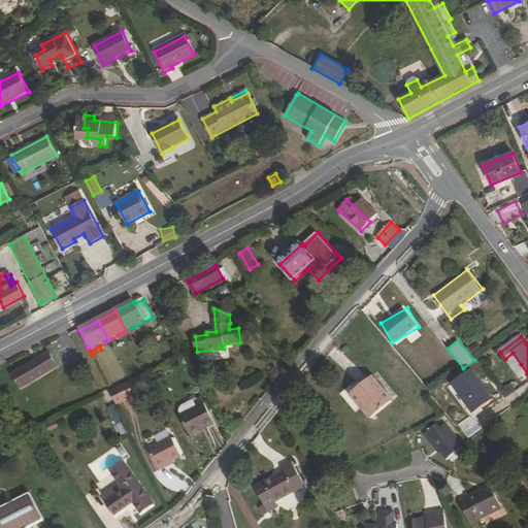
[(12,374),(22,389),(32,383),(58,367),(48,353),(12,374)]
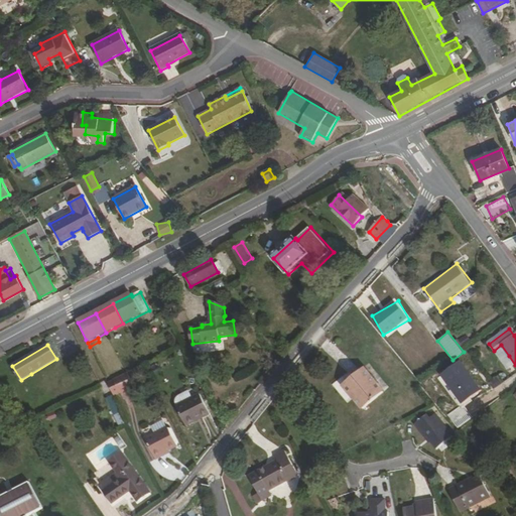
[(494,351),(501,361),(509,356),(501,345),(494,351)]
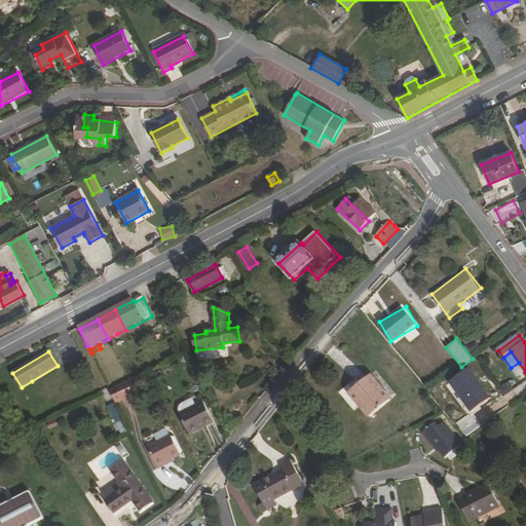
[(471,367),(449,383),(473,414),(494,398),(471,367)]
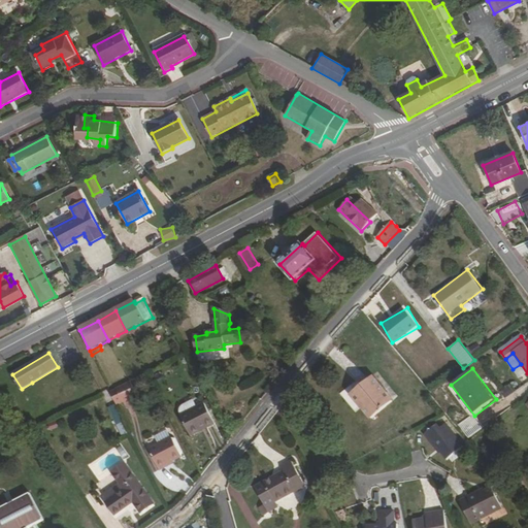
[(396,405),(375,380),(354,396),(373,423),(396,405)]
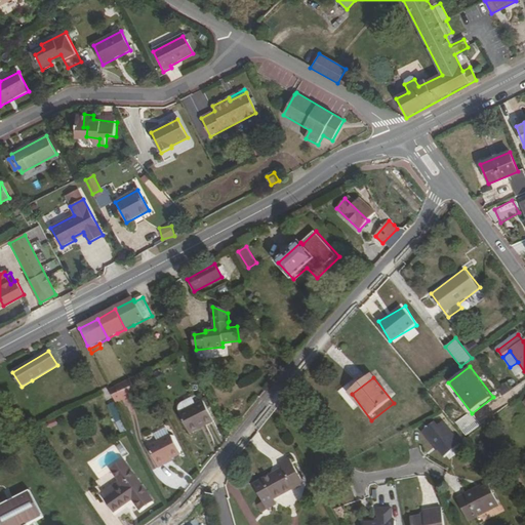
[(505,400),(516,392),(510,384),(498,392),(505,400)]
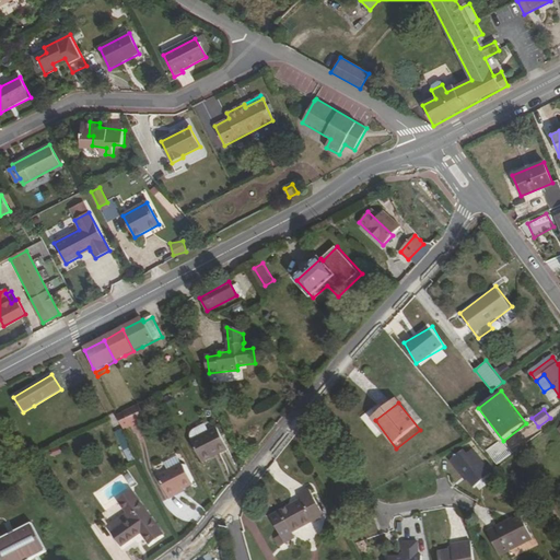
[(139,458),(124,429),(115,433),(130,463),(139,458)]
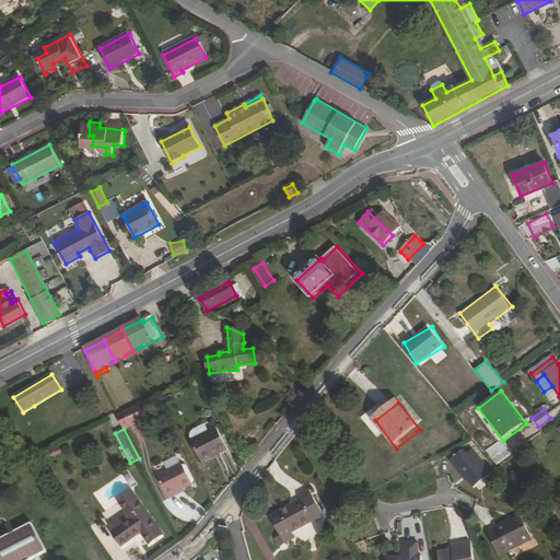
[(203,463),(228,450),(216,429),(191,441),(203,463)]
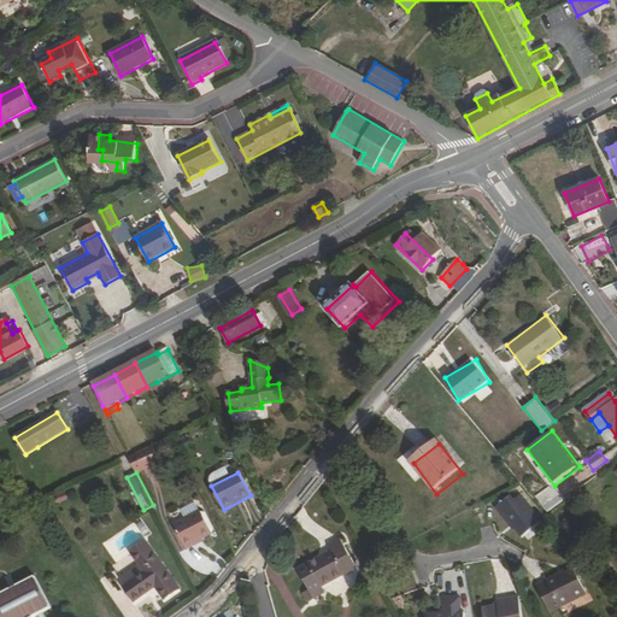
[(498,504),(519,538),(544,522),(521,488),(498,504)]
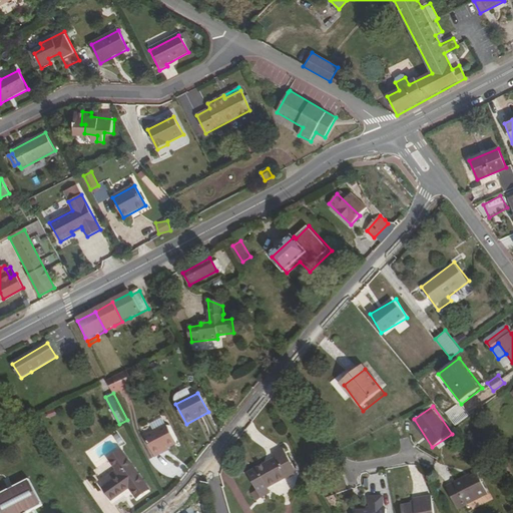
[(155,457),(165,452),(164,450),(168,448),(175,444),(165,426),(144,437),(155,457)]
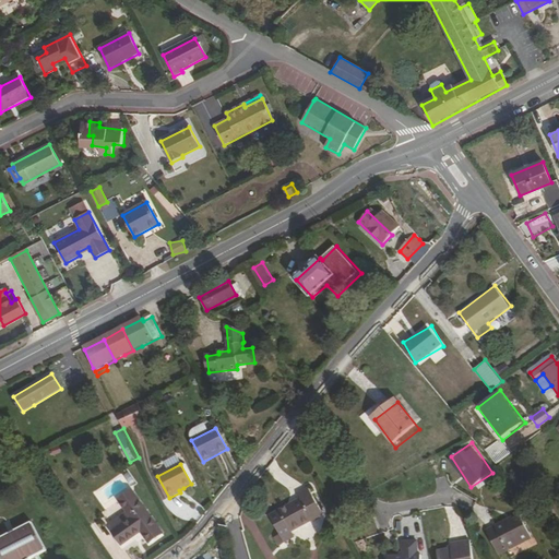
[(305,500),(275,514),(285,533),(280,536),(283,544),(298,536),(295,531),(317,520),(311,509),(320,504),(312,489),(302,495),(305,500)]
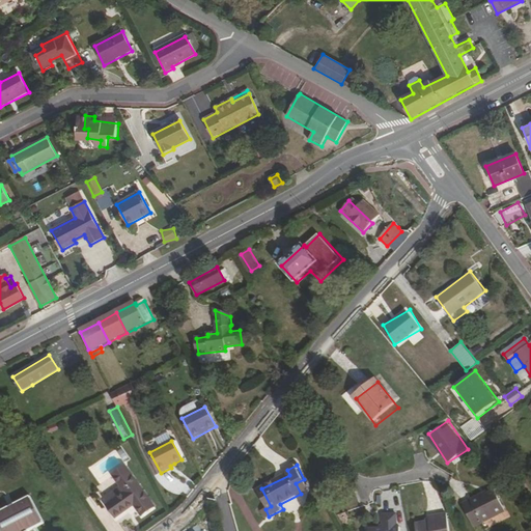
[(112,474),(121,485),(124,491),(109,504),(107,505),(116,519),(134,505),(142,516),(155,507),(124,466),(112,474)]
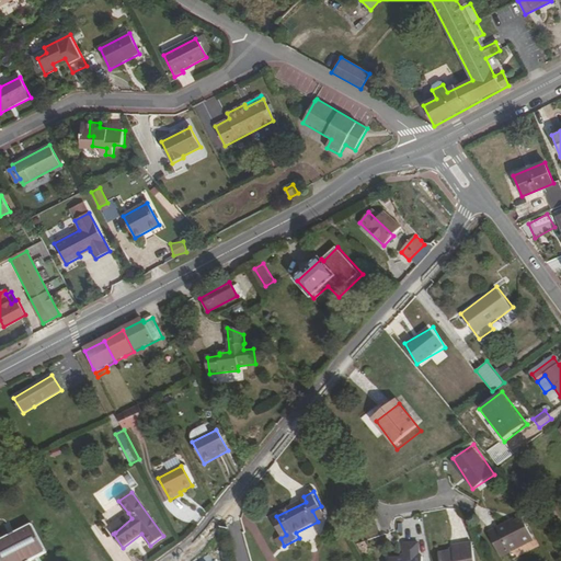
[(321,506),(312,511),(318,522),(318,523),(328,518),(321,506)]
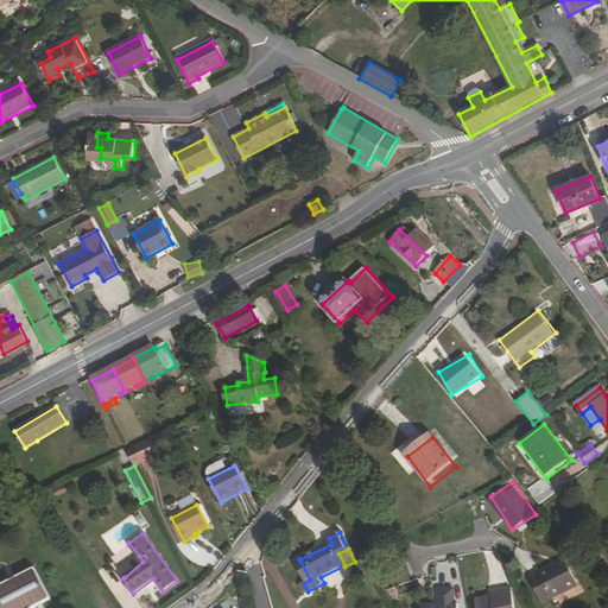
[(125,577),(143,562),(139,556),(120,570),(125,577)]
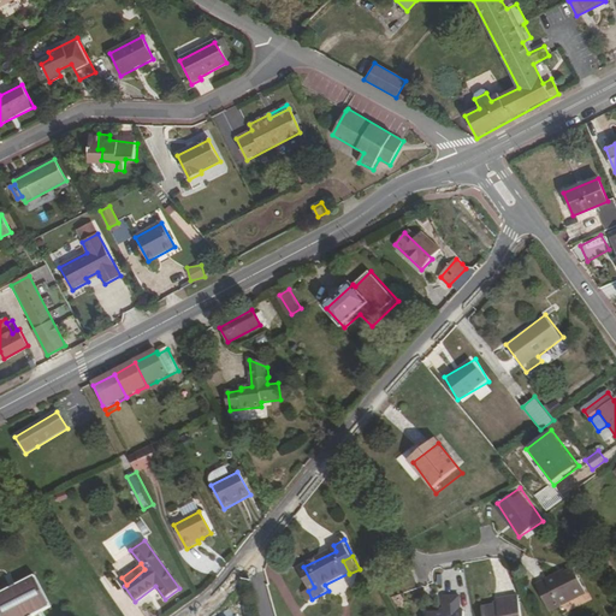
[(554,578),(538,588),(555,614),(587,591),(572,568),(555,580),(554,578)]
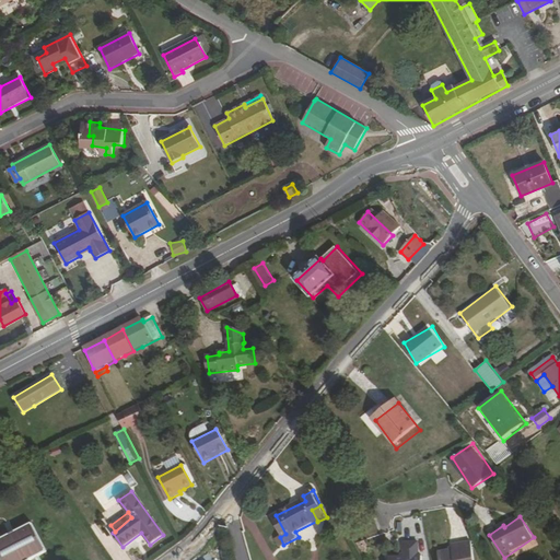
[(401,537),(404,522),(395,521),(393,535),(401,537)]
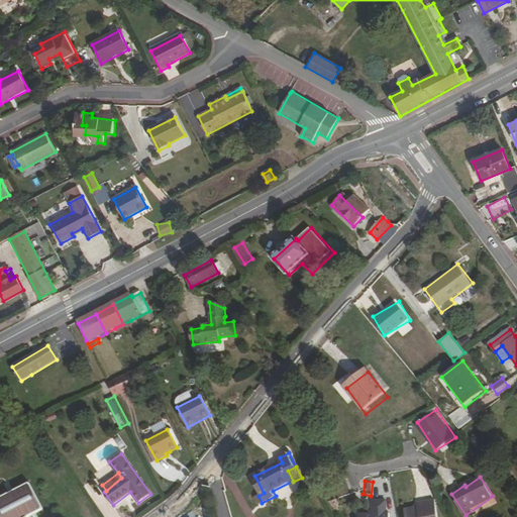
[(29,485),(0,499),(0,516),(29,516),(42,510),(29,485)]
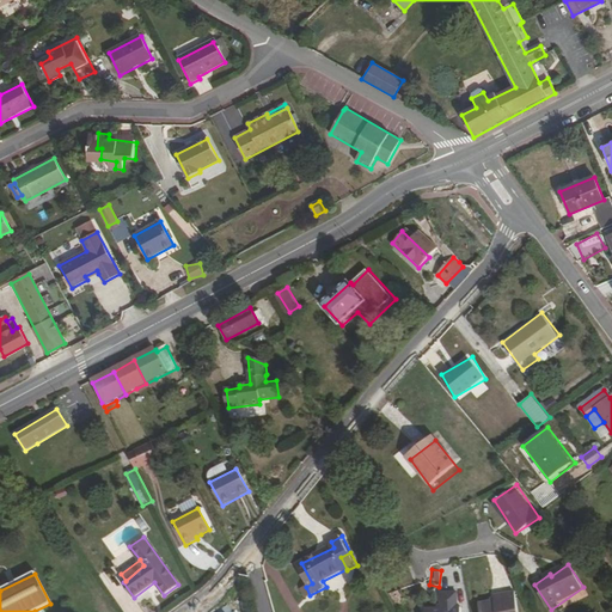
[(464,611),(465,609),(460,610),(458,594),(445,595),(445,610),(429,610),(429,611),(464,611)]
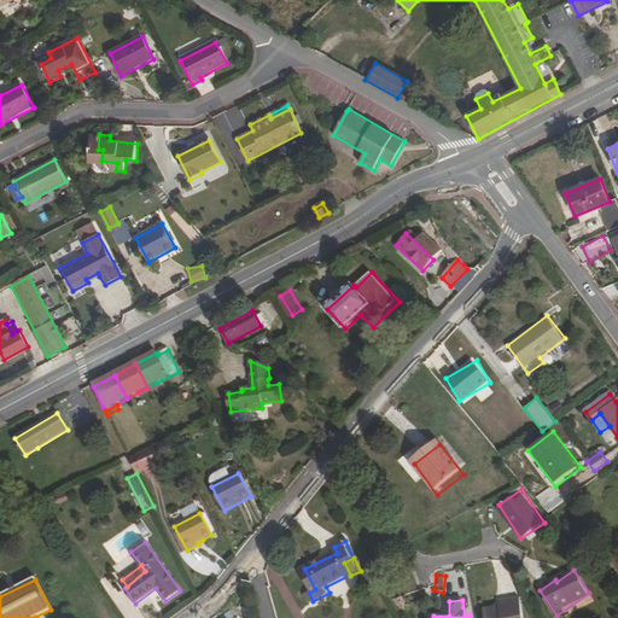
[(524,617),(522,601),(501,604),(501,610),(484,611),(485,617),(524,617)]
